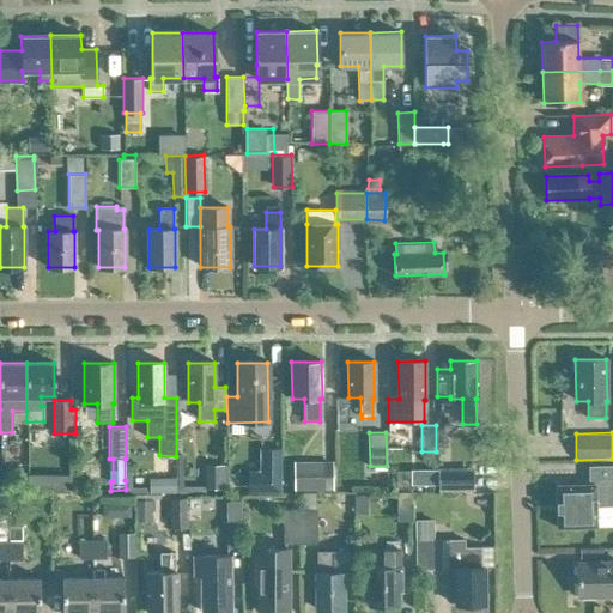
[(279,491),(280,457),(260,456),(259,471),(248,469),(248,490),(279,491)]
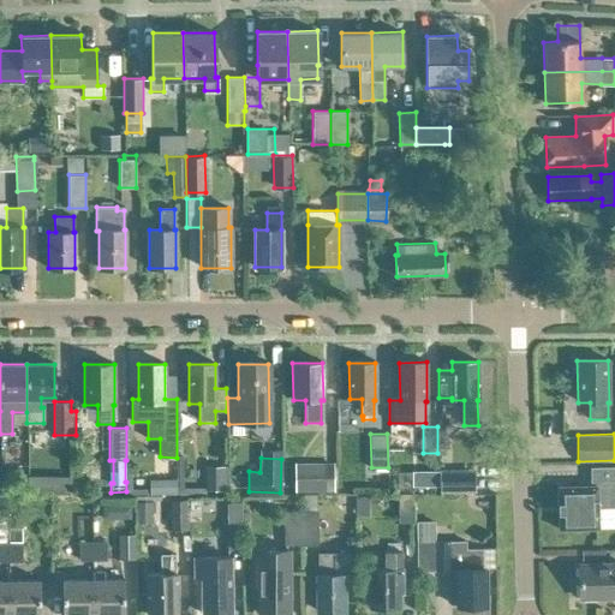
[(294,491),(334,491),(334,463),(294,463),(294,491)]
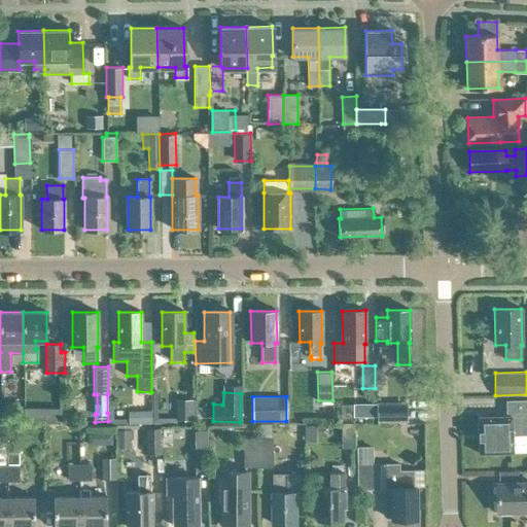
[(176,398),(177,420),(191,420),(191,398),(176,398)]
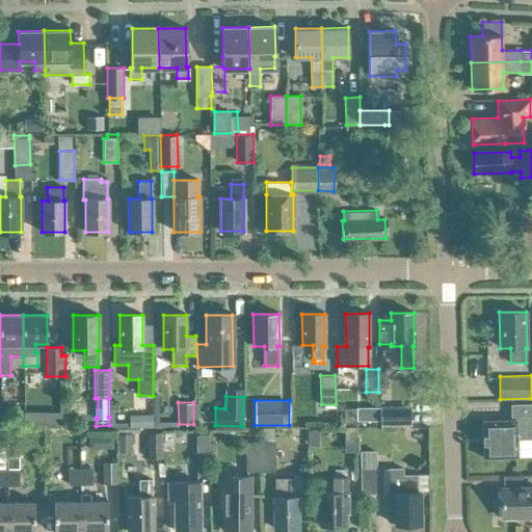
[(483,458),(517,457),(517,456),(531,455),(531,402),(510,403),(511,421),(482,421),(483,458)]
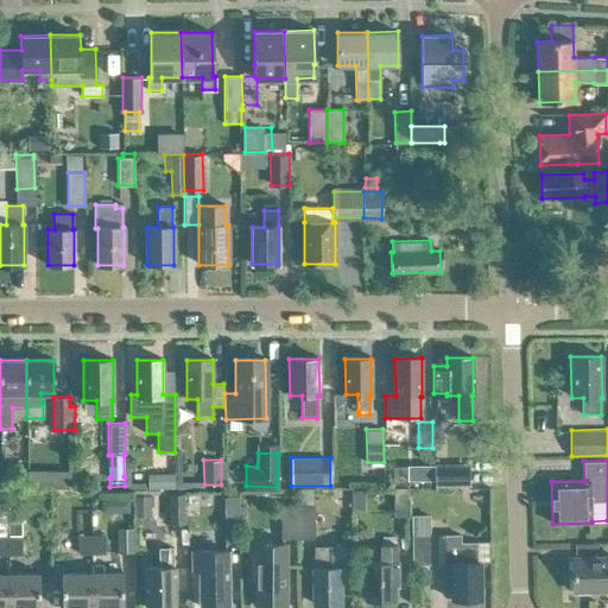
[(5,463),(5,481),(21,481),(21,485),(27,485),(27,473),(21,473),(21,463),(5,463)]
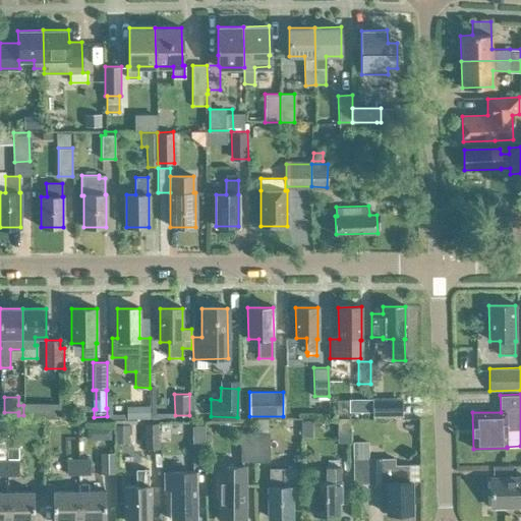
[(401,417),(401,397),(372,397),(372,417),(401,417)]
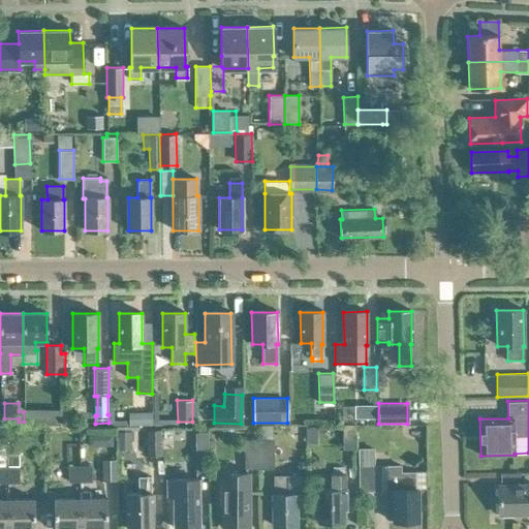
[(354,449),(355,425),(343,424),(342,449),(354,449)]
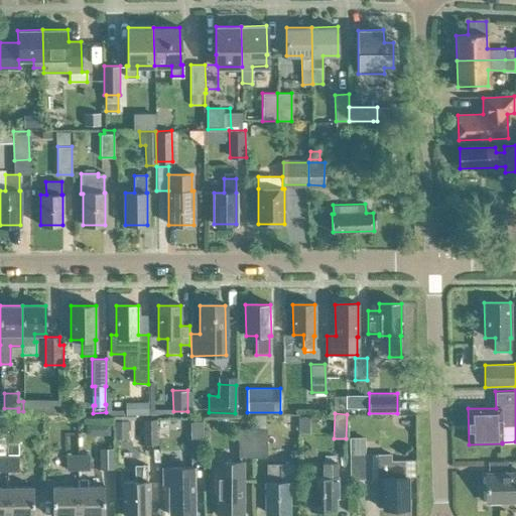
[(252,428),(252,457),(267,457),(266,428),(266,414),(252,414),(252,428)]
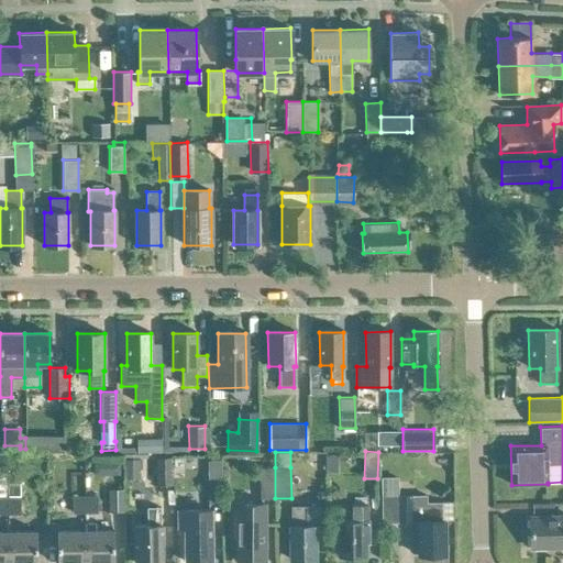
[(156,484),(173,484),(172,457),(156,457),(156,484)]
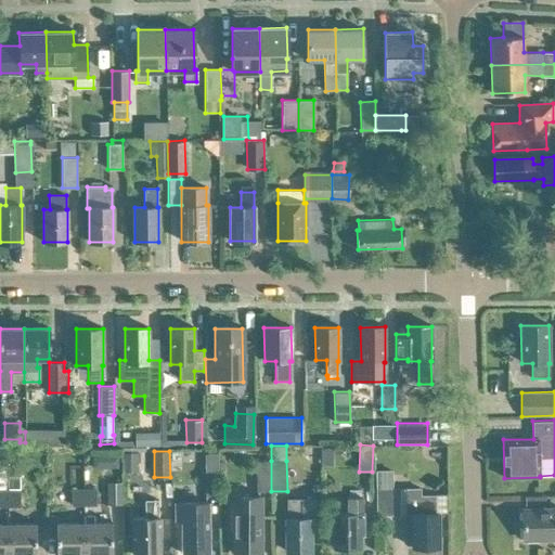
[(138,472),(138,452),(121,453),(121,473),(138,472)]
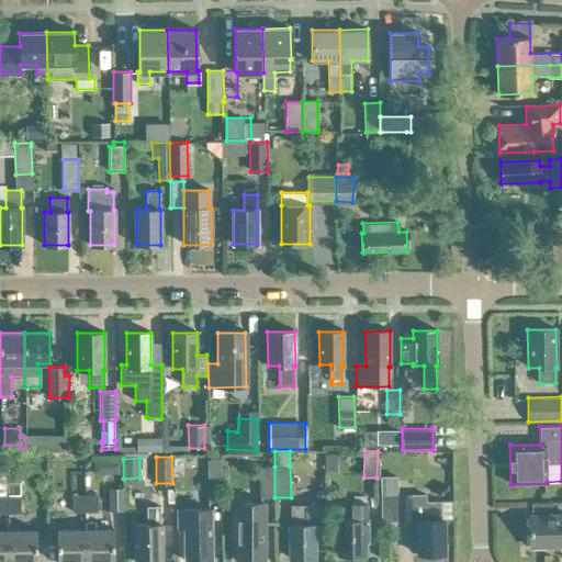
[(208,502),(221,502),(220,459),(208,460),(208,502)]
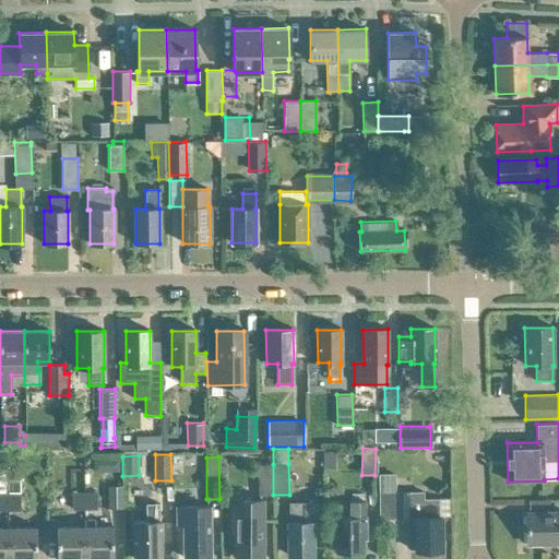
[(107,471),(118,471),(118,459),(107,460),(107,471)]
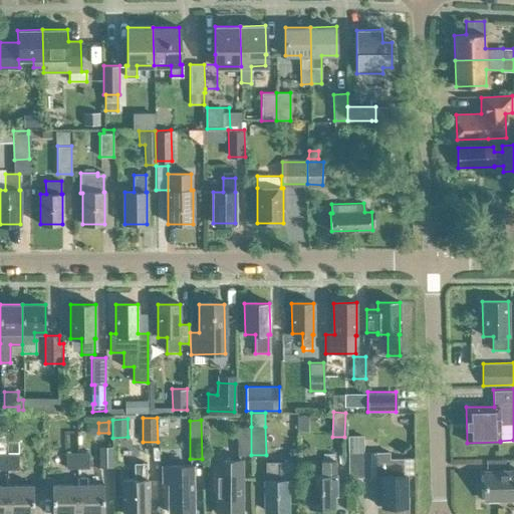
[(237,455),(251,455),(251,427),(237,428),(237,455)]
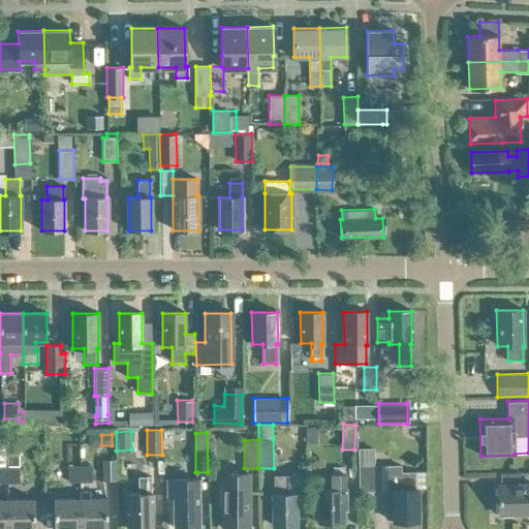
[(19,466),(19,455),(6,455),(6,466),(6,483),(19,483),(19,466)]
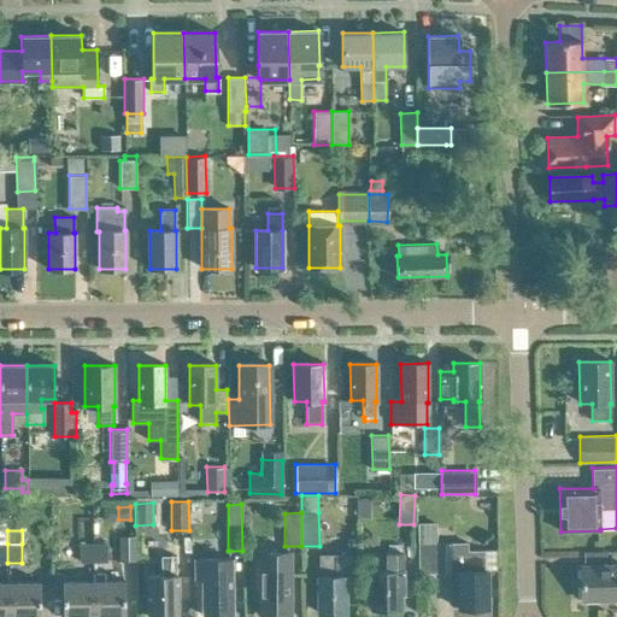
[(93,544),(93,562),(107,562),(106,542),(93,544)]
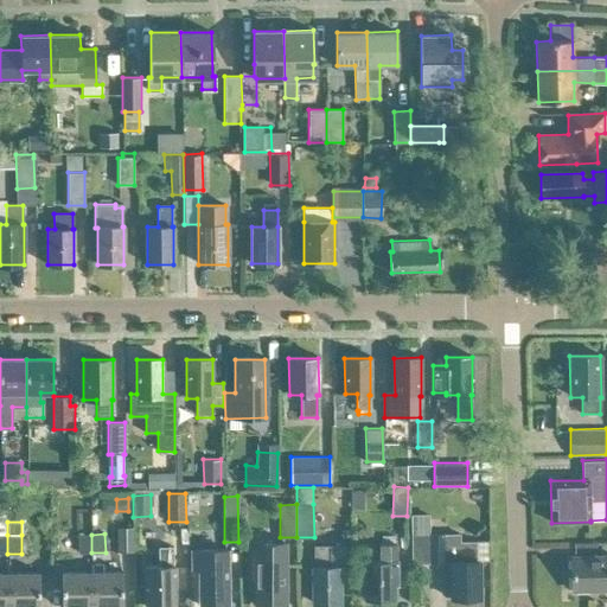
[(446,535),(446,534),(428,535),(428,563),(451,562),(451,599),(480,599),(479,562),(478,562),(477,562),(475,553),(475,542),(460,543),(460,535),(446,535)]
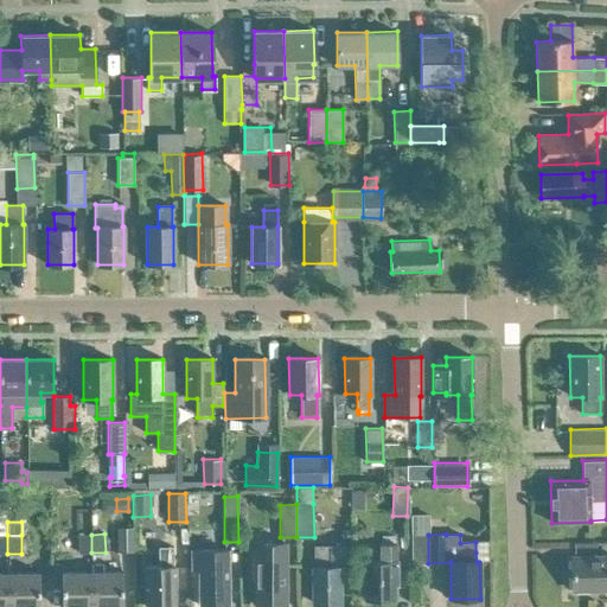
[(78,553),(91,553),(91,535),(77,535),(78,553)]
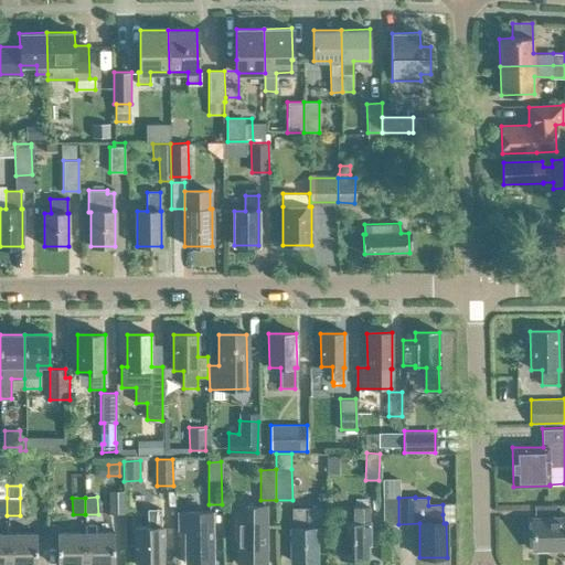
[(237,562),(267,562),(266,504),(231,504),(231,539),(237,539),(237,562)]
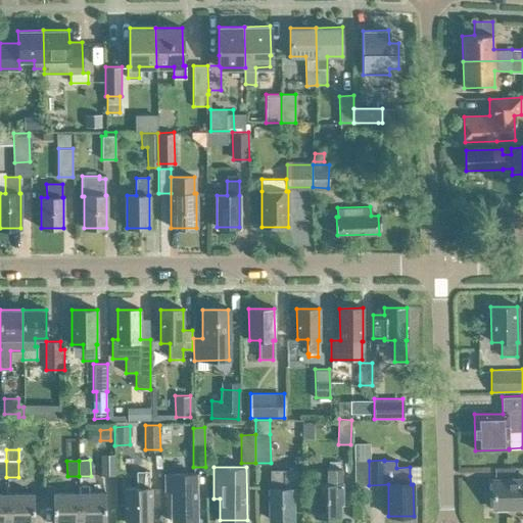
[(410,476),(411,484),(412,484),(413,484),(420,484),(420,467),(410,467),(410,476)]
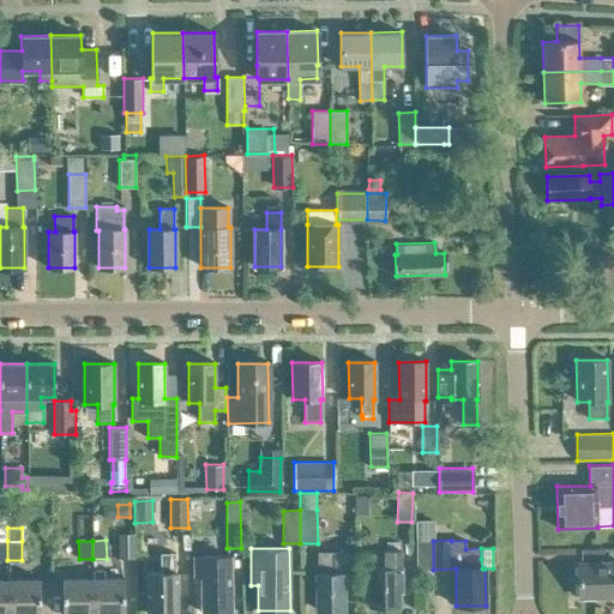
[(401,567),(401,549),(384,549),(384,567),(368,567),(368,606),(399,606),(398,591),(402,591),(402,567),(401,567)]
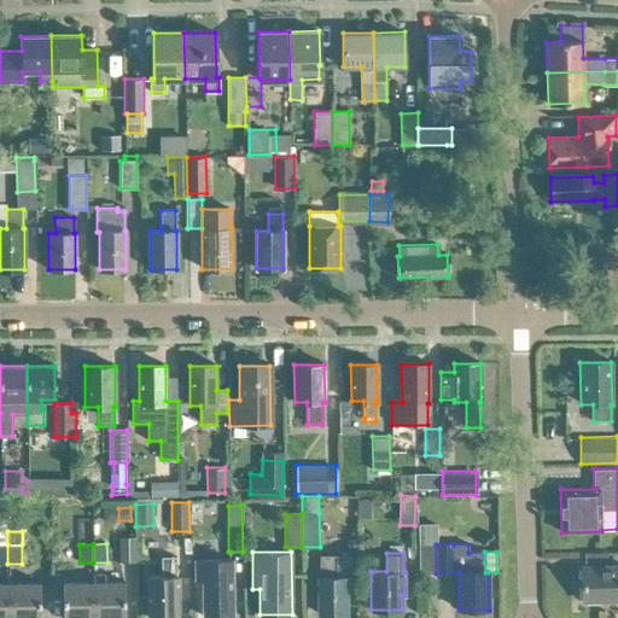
[(617,566),(607,567),(606,553),(584,553),(584,567),(582,567),(582,601),(617,600),(617,566)]
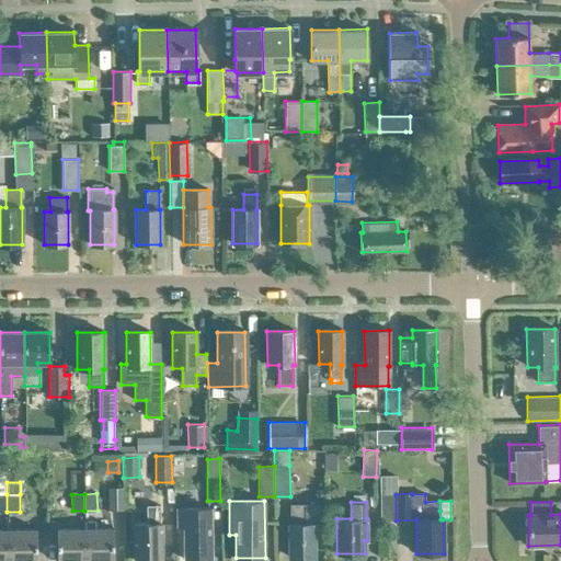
[(305,523),(305,503),(290,504),(290,523),(288,523),(288,557),(315,557),(315,523),(305,523)]
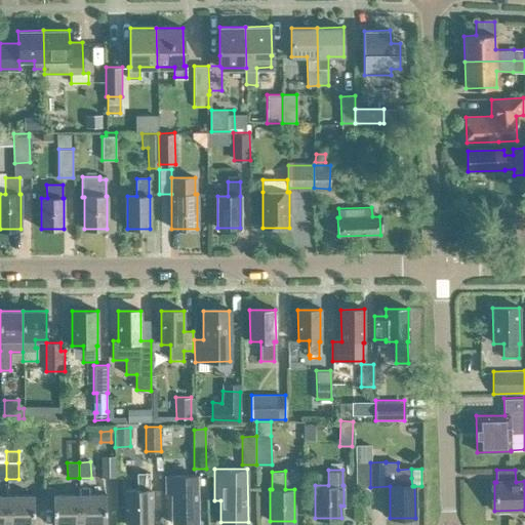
[(150,489),(150,473),(136,473),(136,489),(125,489),(125,524),(151,524),(151,489),(150,489)]
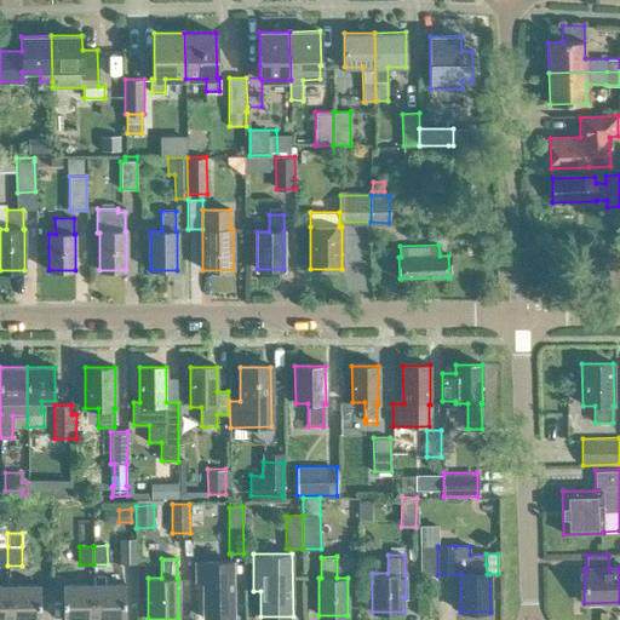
[(233,618),(231,579),(231,561),(196,562),(196,580),(204,580),(205,619),(233,618)]
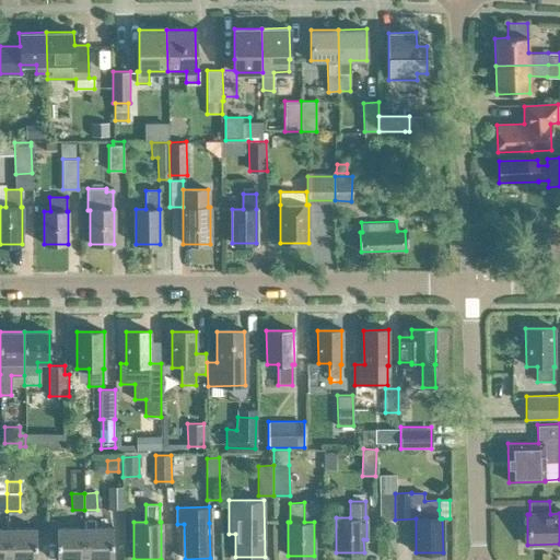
[(113,559),(113,526),(95,526),(95,520),(84,520),(84,526),(84,559),(113,559)]
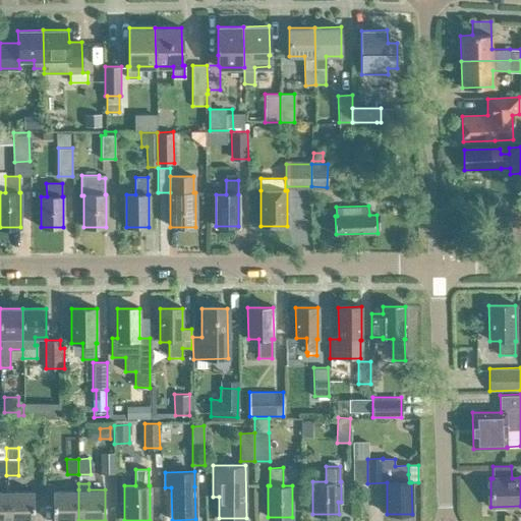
[(52,520),(64,520),(78,520),(78,489),(52,489),(52,520)]
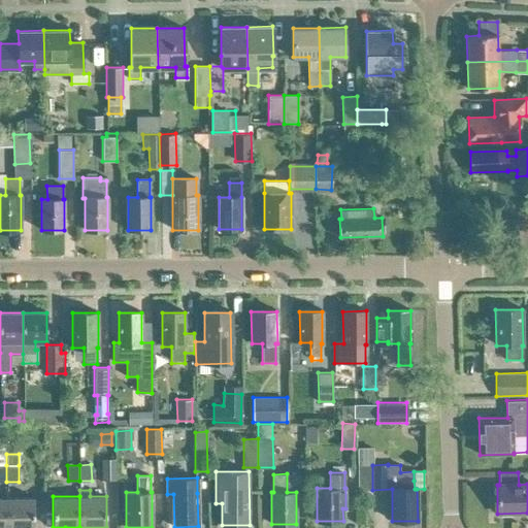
[(7,497),(7,527),(34,527),(34,497),(7,497)]
